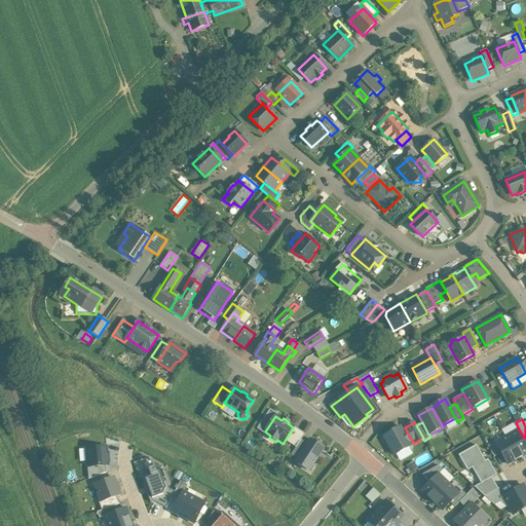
[(305,435),(293,426),(293,427),(285,441),(296,448),(300,441),(301,440),(305,435)]
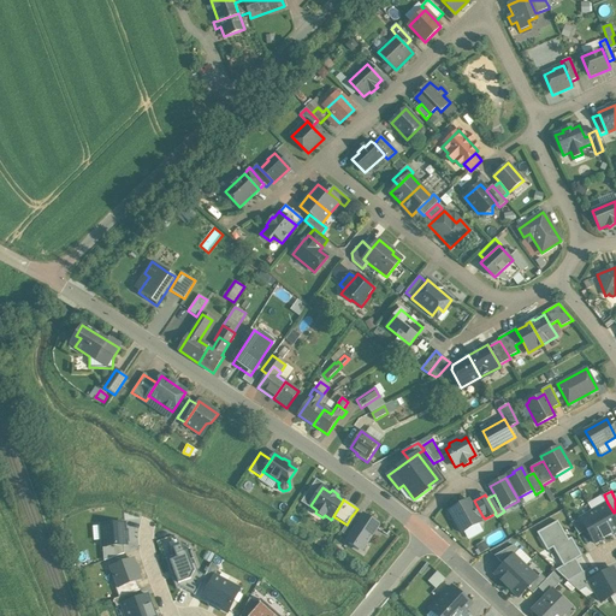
[(468,501),(449,511),(461,534),(480,522),(479,519),(483,516),(475,503),(472,505),(468,501)]
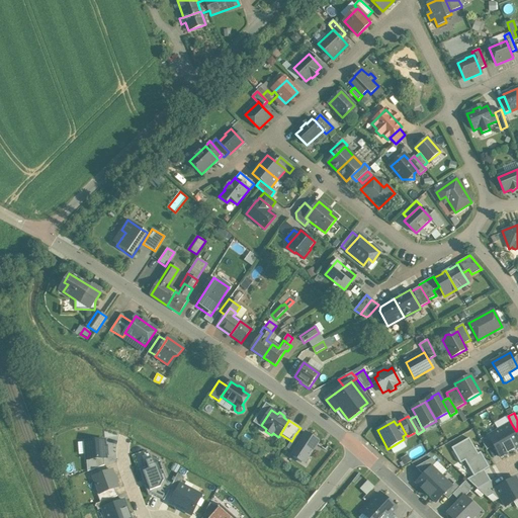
[(495,445),(500,454),(517,444),(517,435),(516,431),(511,423),(489,435),(495,445)]
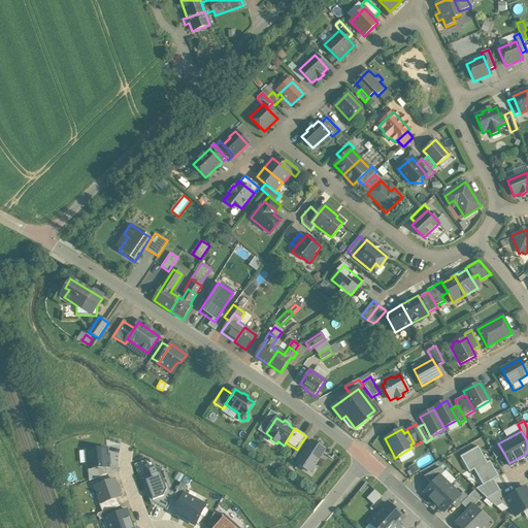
[(297,450),(293,456),(292,457),(297,460),(299,458),(300,458),(308,446),(302,441),(301,442),(297,450)]
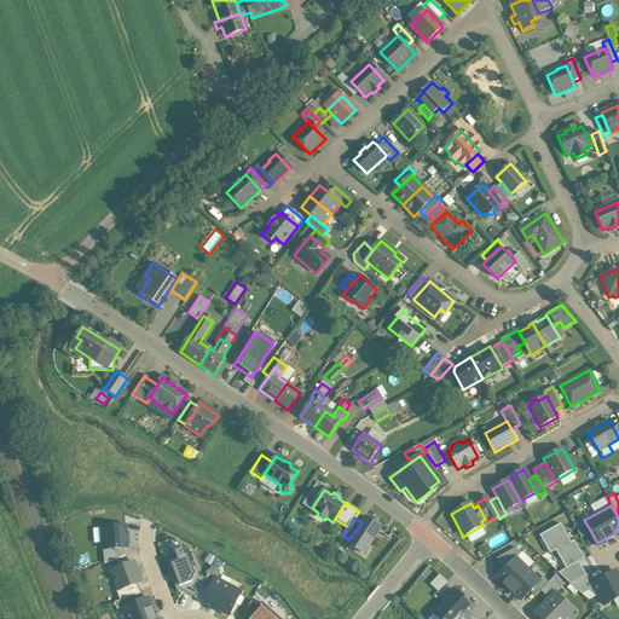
[(381,528),(365,518),(362,522),(352,537),(354,539),(350,547),(360,553),(365,547),(368,548),(381,528)]
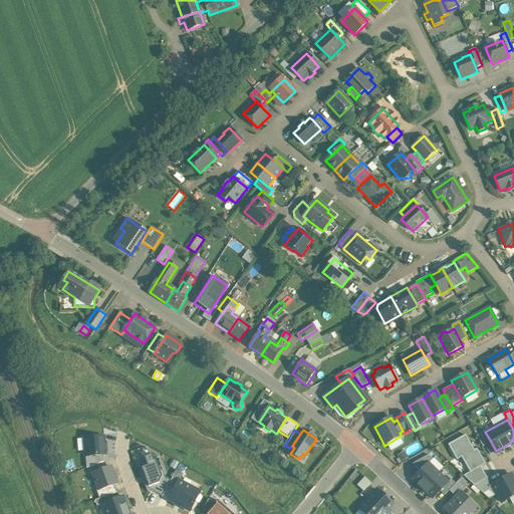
[(484,446),(491,442),(485,432),(478,436),(484,446)]
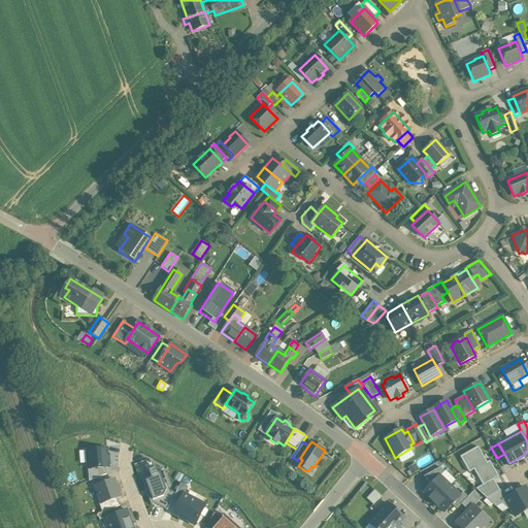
[(477,447),(461,456),(469,470),(474,468),(484,485),(494,479),(499,475),(491,460),(487,462),(477,447)]
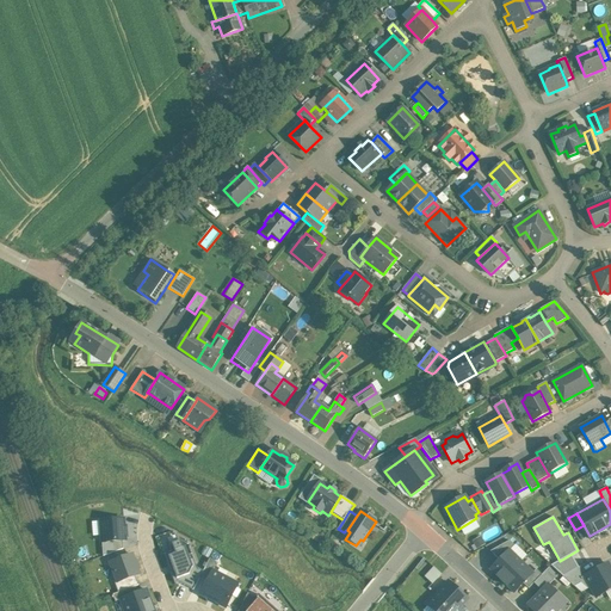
[(124,520),(100,522),(102,536),(102,543),(123,542),(125,541),(125,536),(127,536),(127,526),(124,526),(124,520)]
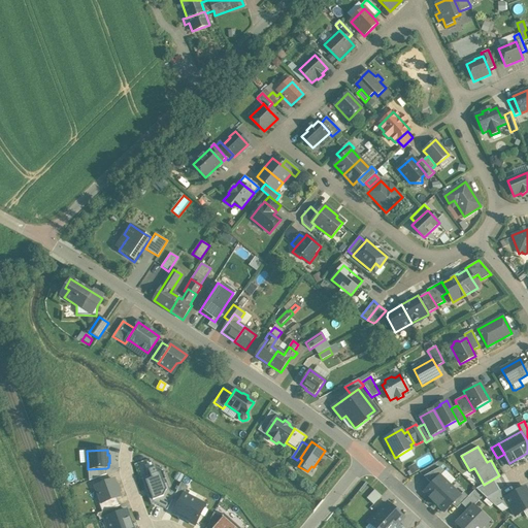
[(87,451),(79,452),(80,464),(88,463),(87,451)]
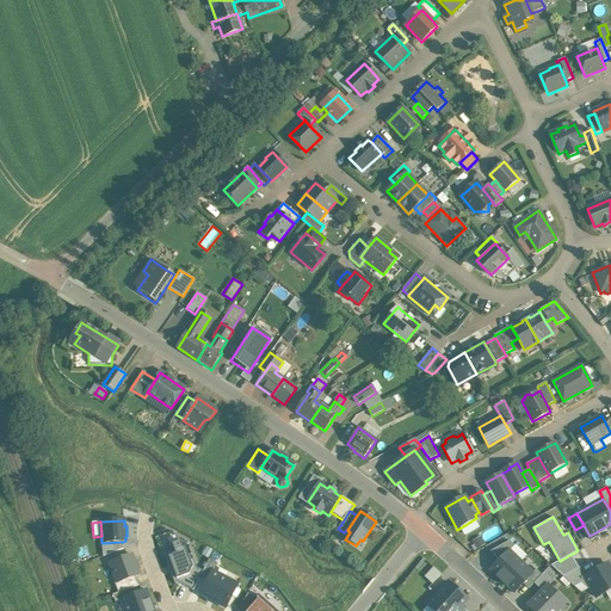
[(164,555),(176,584),(179,582),(191,578),(197,568),(189,545),(185,543),(180,541),(168,545),(171,551),(164,555)]
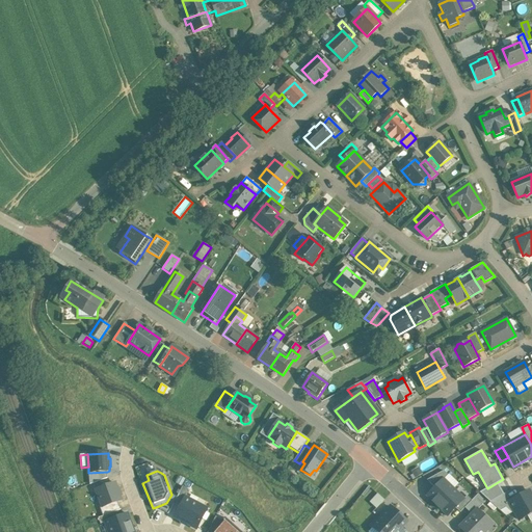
[(427,480),(433,487),(444,477),(447,474),(444,471),(427,480)]
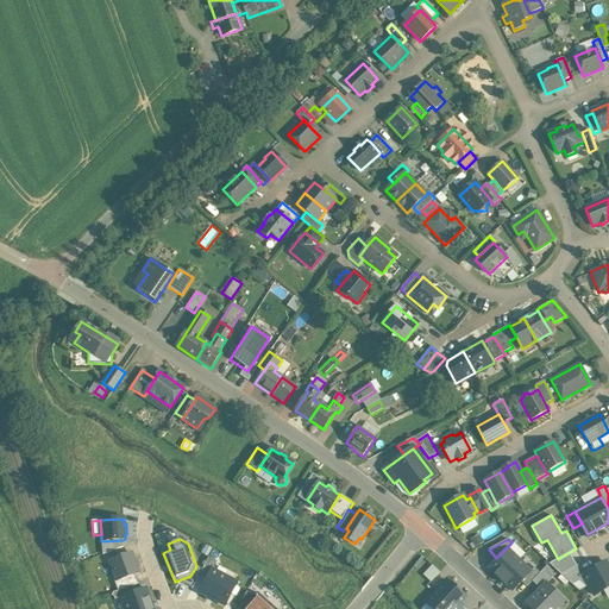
[(101,541),(102,554),(123,547),(123,540),(101,541)]
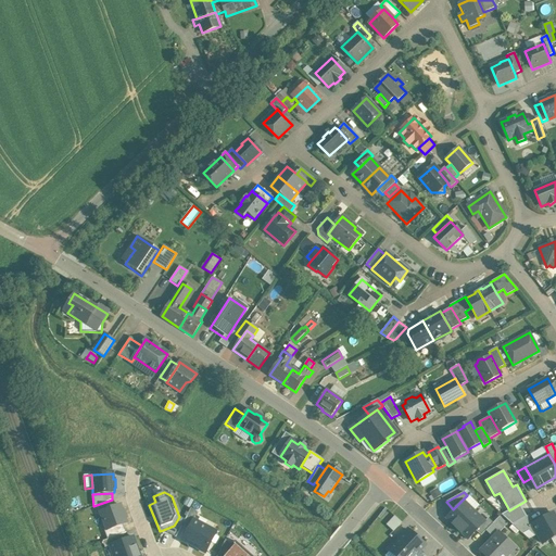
[(456,527),(474,509),(464,498),(453,509),(446,517),(456,527)]
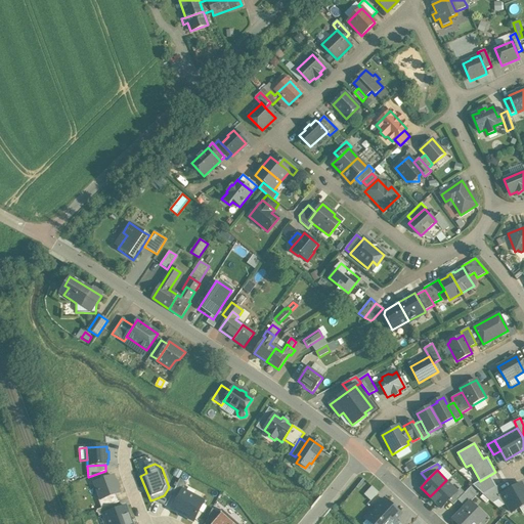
[(496,486),(490,475),(480,481),(474,484),(484,494),(496,486)]
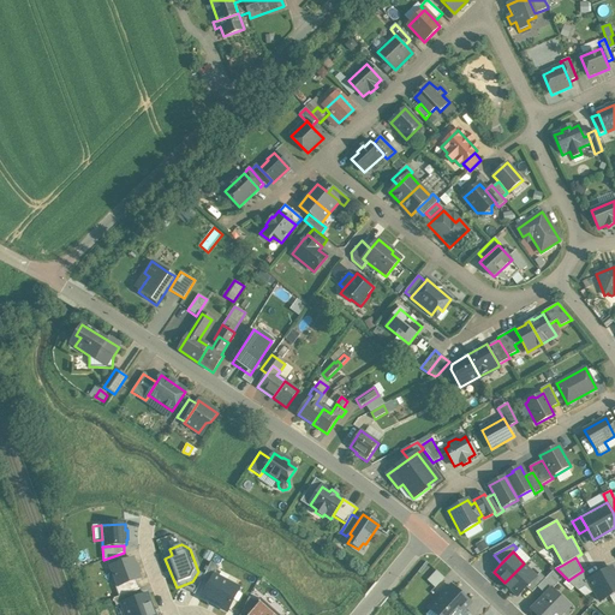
[(136,566),(133,559),(111,567),(118,586),(136,580),(141,579),(139,574),(139,573),(137,565),(136,566)]
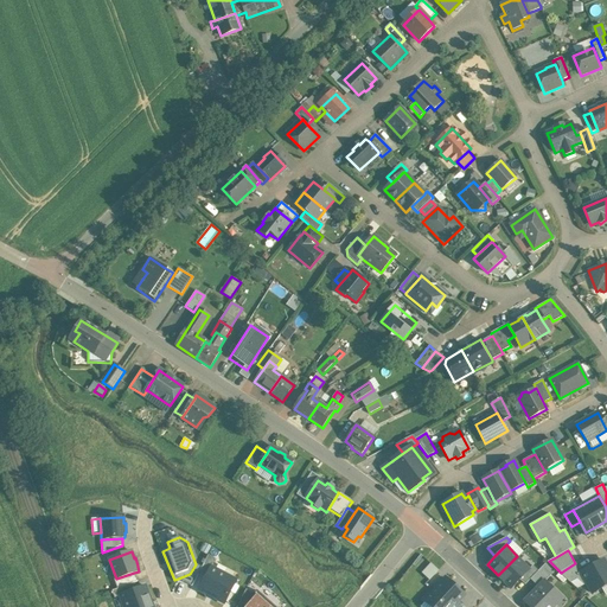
[(198,575),(205,579),(211,569),(216,560),(208,556),(202,567),(198,575)]
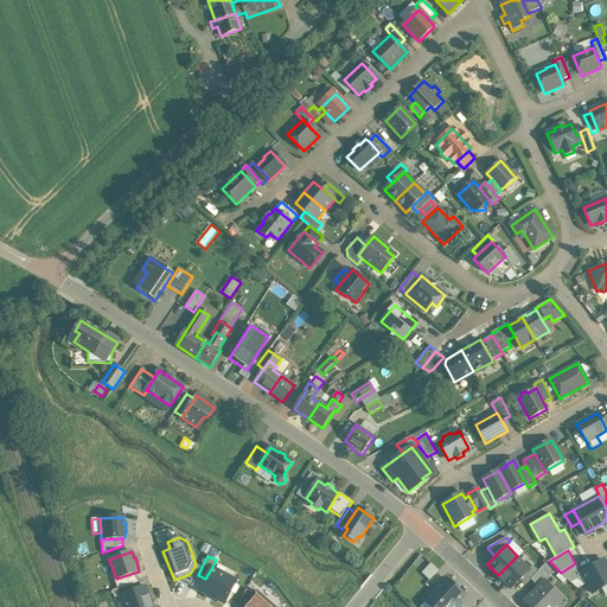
[(498,575),(511,588),(522,577),(530,568),(517,556),(498,575)]
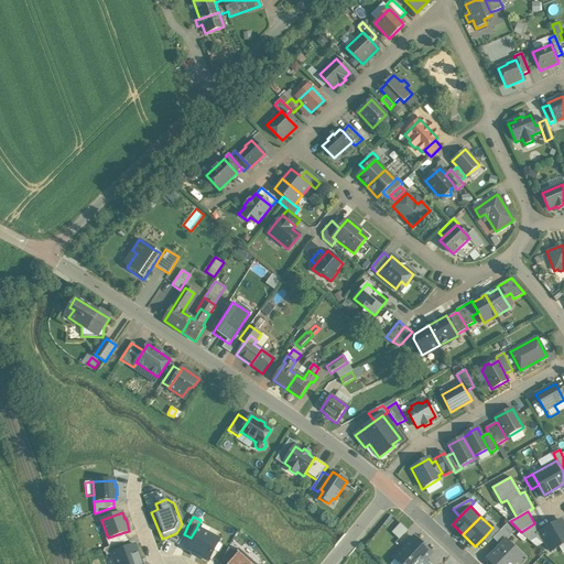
[(541,532),(551,553),(563,546),(563,521),(541,532)]
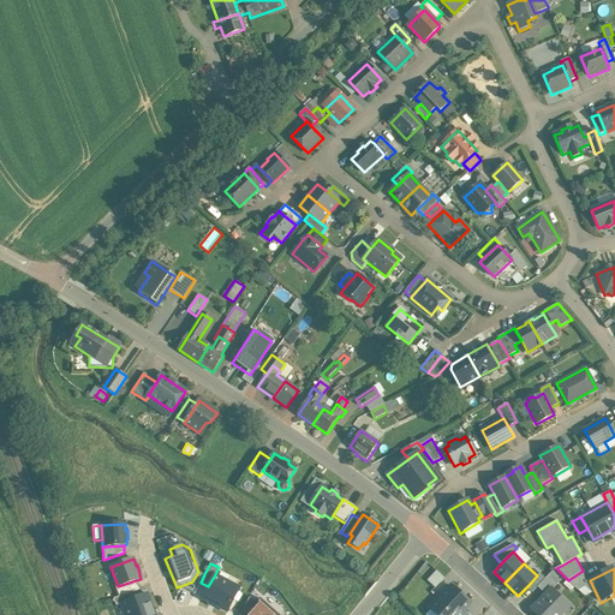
[(427,580),(434,587),(443,578),(436,569),(427,580)]
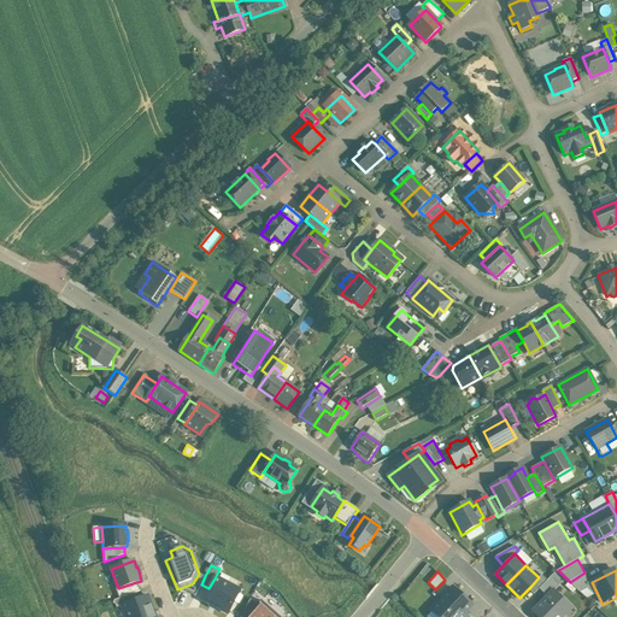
[(585,573),(570,582),(581,592),(592,582),(586,571),(585,573)]
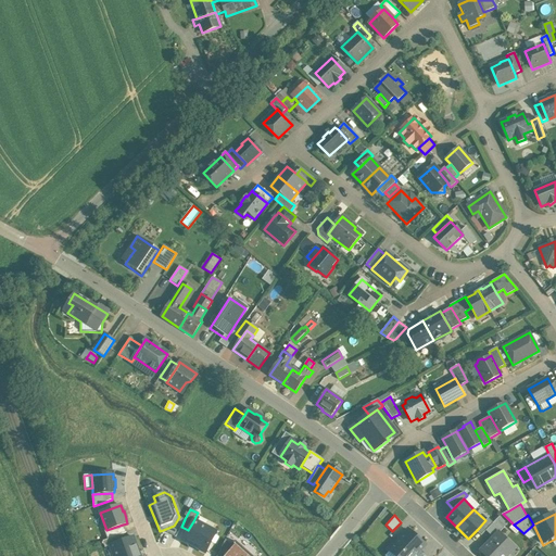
[(493,522),(487,530),(493,536),(498,531),(507,525),(498,516),(493,522)]
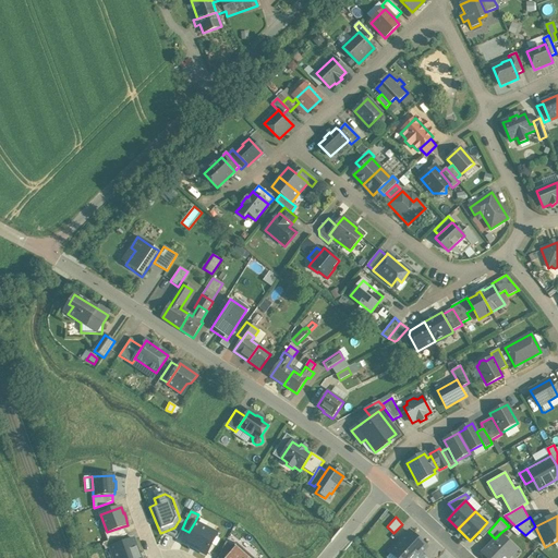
[(174,528),(164,532),(177,540),(182,529),(185,521),(180,519),(174,528)]
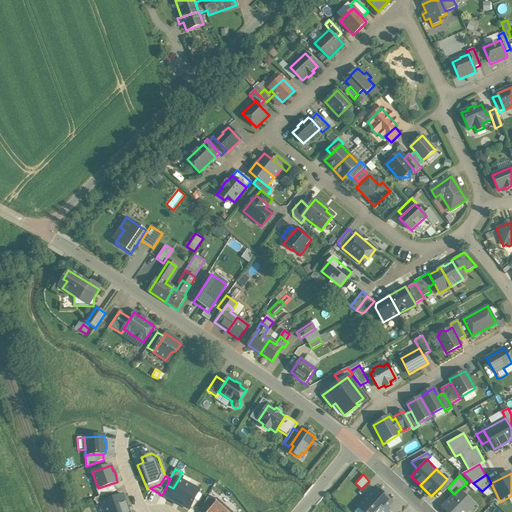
[(447,479),(440,487),(445,492),(448,488),(454,481),(449,477),(447,479)]
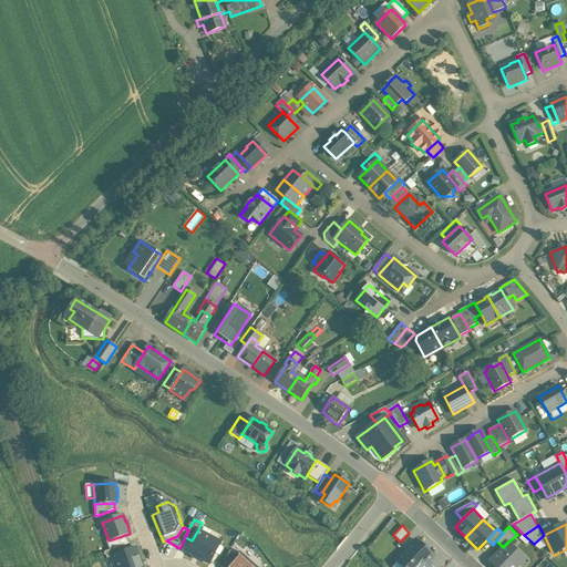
[(192,540),(186,553),(210,564),(220,544),(197,532),(192,540)]
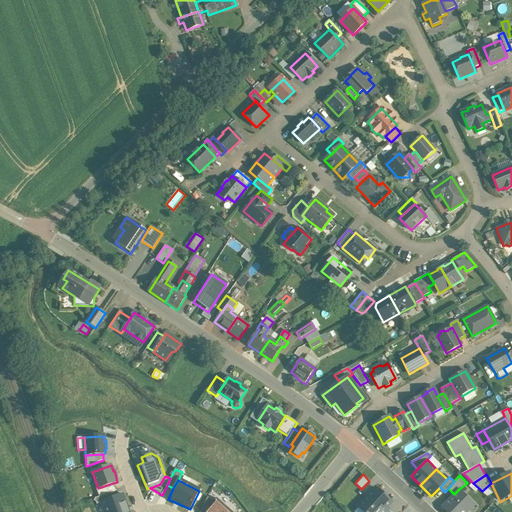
[(113,483),(98,488),(96,489),(99,497),(111,493),(116,491),(113,483)]
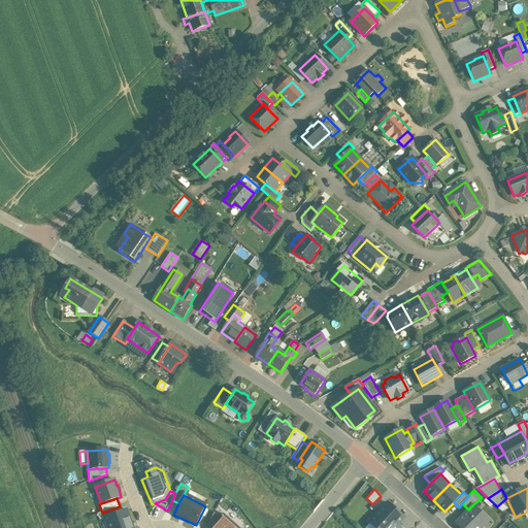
[(376,527),(406,527),(404,526),(401,527),(397,527),(405,520),(387,504),(381,512),(382,513),(372,524),(376,527)]
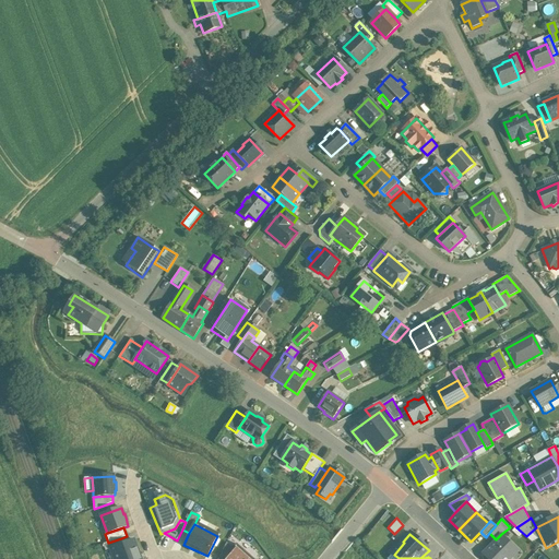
[(496,539),(483,552),(489,558),(510,558),(519,550),(501,534),(496,539)]
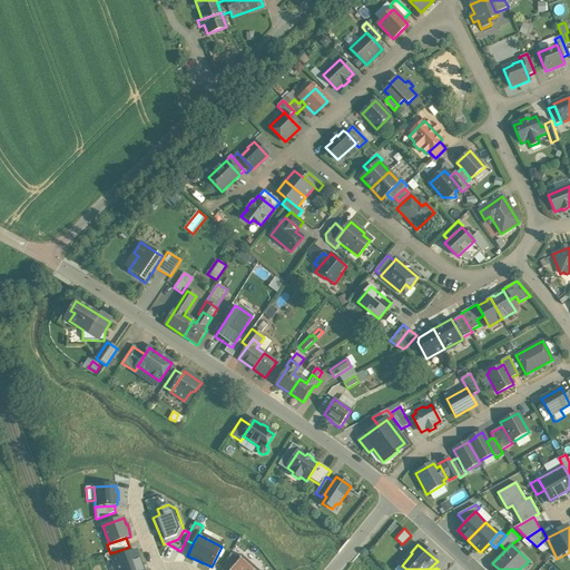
[(112,560),(126,554),(124,549),(110,553),(105,556),(108,562),(112,560)]
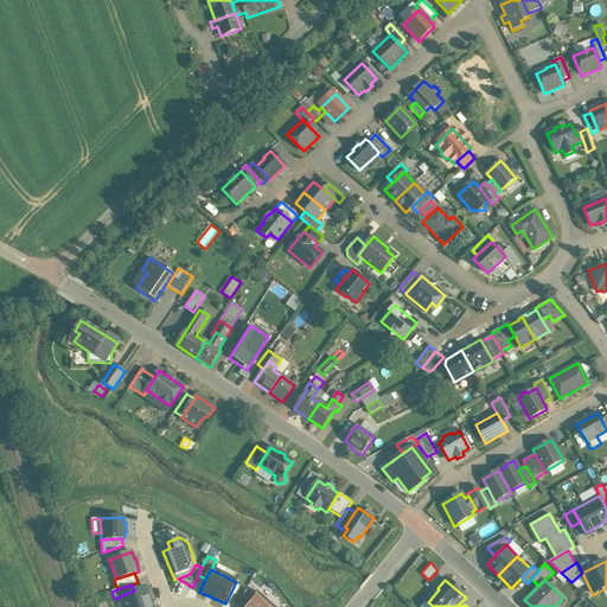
[(138,606),(152,602),(146,587),(134,590),(120,596),(123,606),(138,606)]
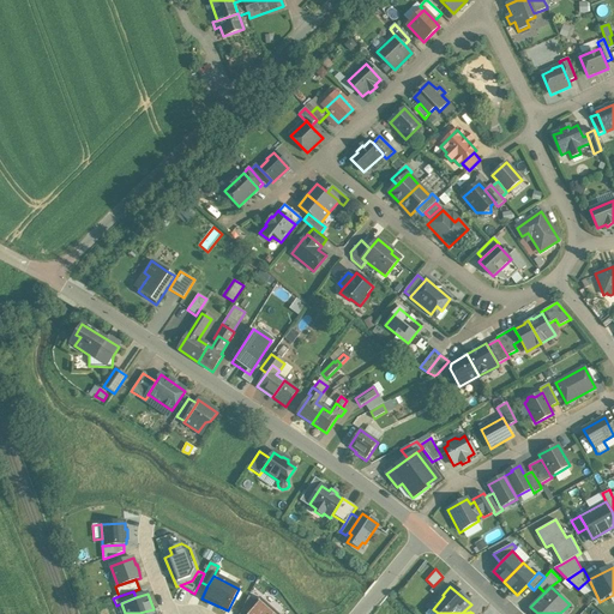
[(251,607),(256,602),(248,596),(239,613),(248,613),(253,609),(251,607)]
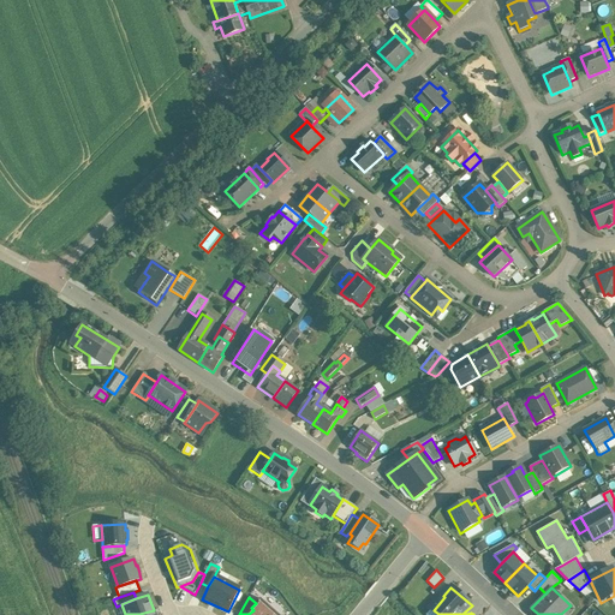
[(254,610),(249,614),(278,614),(260,599),(256,603),(251,608),(254,610)]
